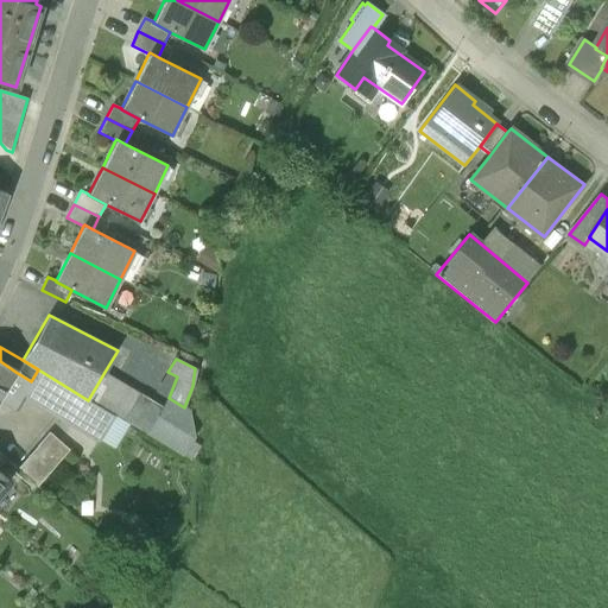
[(16,372),(0,361),(0,399),(14,409),(25,393),(8,384),(16,372)]
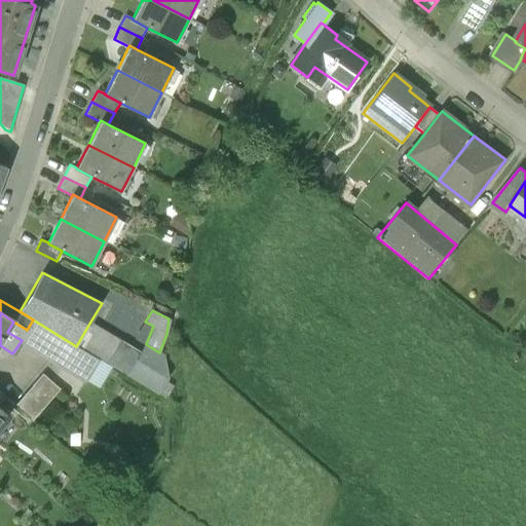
[(76,346),(33,320),(27,330),(28,330),(22,340),(64,367),(76,346)]
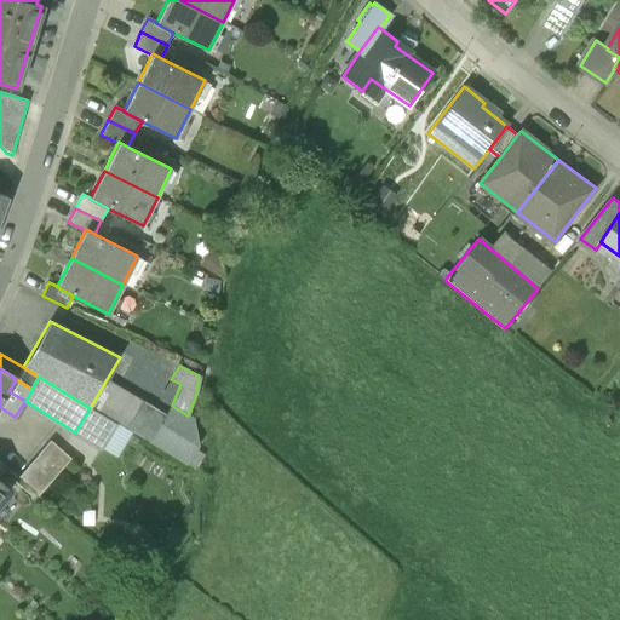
[(32,389),(16,379),(9,391),(26,401),(33,389),(32,389)]
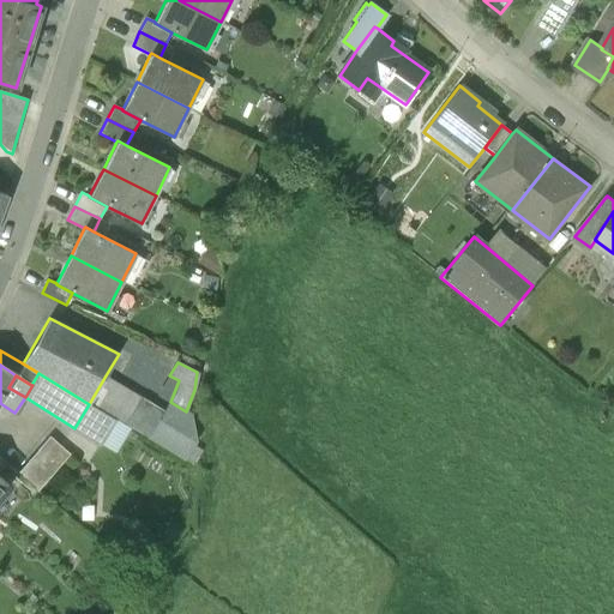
[(143,397),(106,375),(89,404),(126,425),(143,397)]
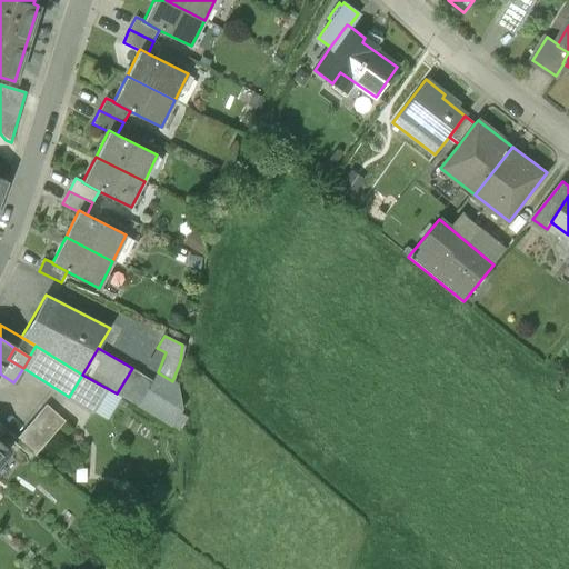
[(151,381),(132,368),(117,393),(137,406),(151,381)]
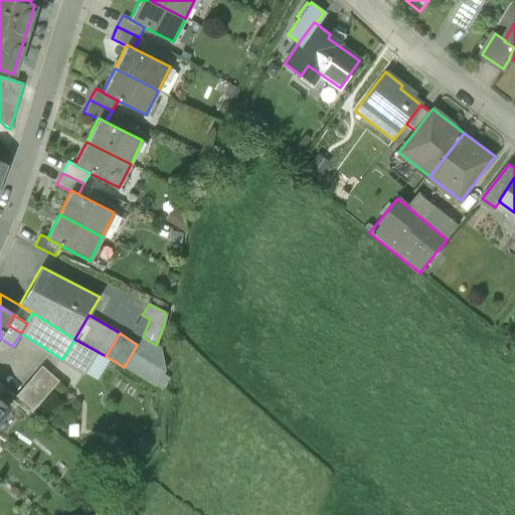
[(137,345),(124,367),(156,386),(165,371),(161,347),(156,345),(143,337),(142,336),(137,345)]
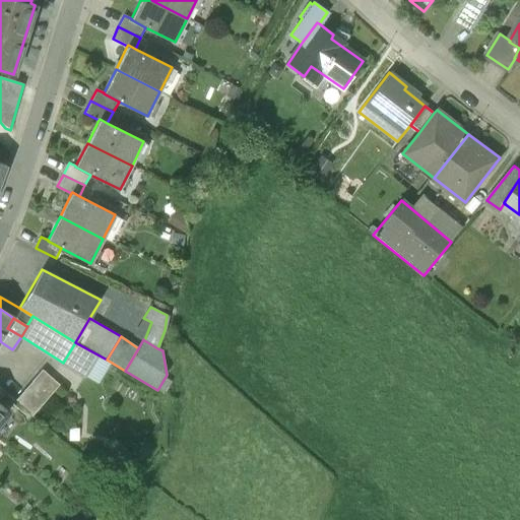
[(43,370),(15,400),(33,415),(59,385),(43,370)]
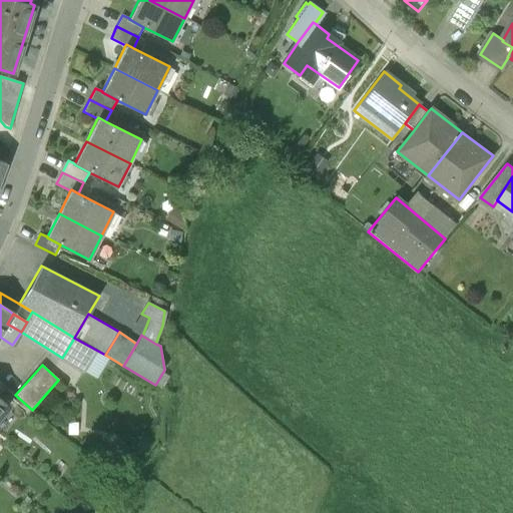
[(0,415),(9,406),(0,397),(0,415)]
